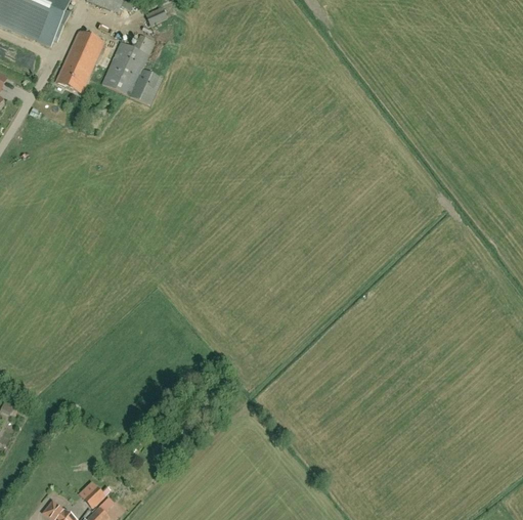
[(0,22),(51,45),(53,40),(56,42),(70,12),(67,10),(71,0),(0,0),(0,22)]
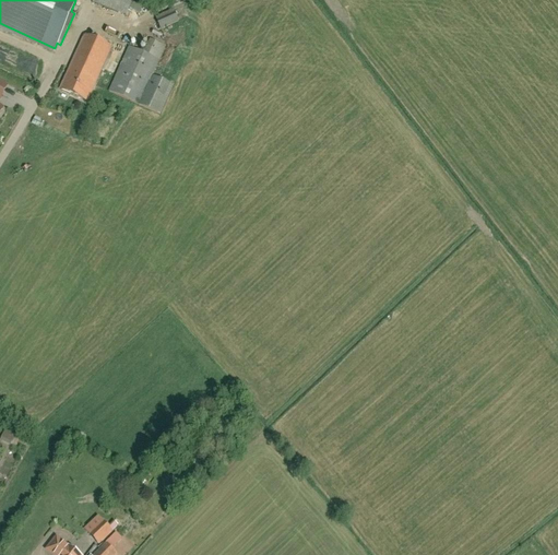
[(95,0),(125,13),(129,0),(95,0)]
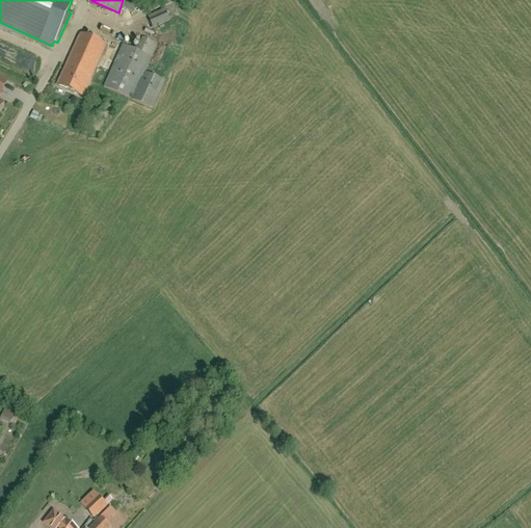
[(152,24),(168,17),(164,7),(148,15),(152,24)]
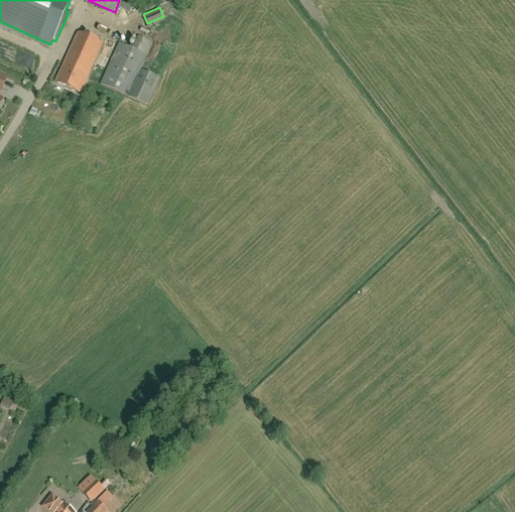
[(78,29),(54,79),(79,90),(102,40),(78,29)]
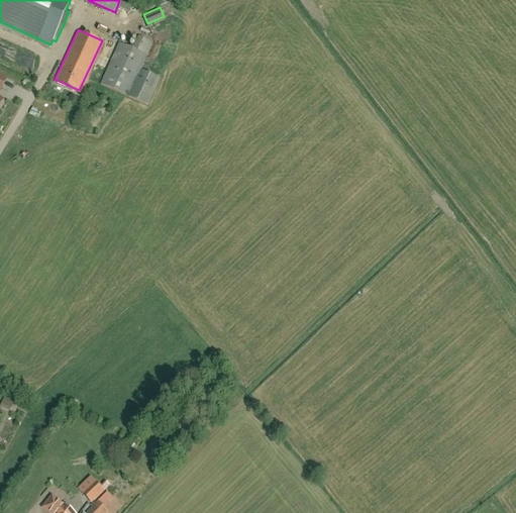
[(144,101),(157,75),(139,67),(151,39),(137,33),(132,46),(117,39),(99,81),(144,101)]
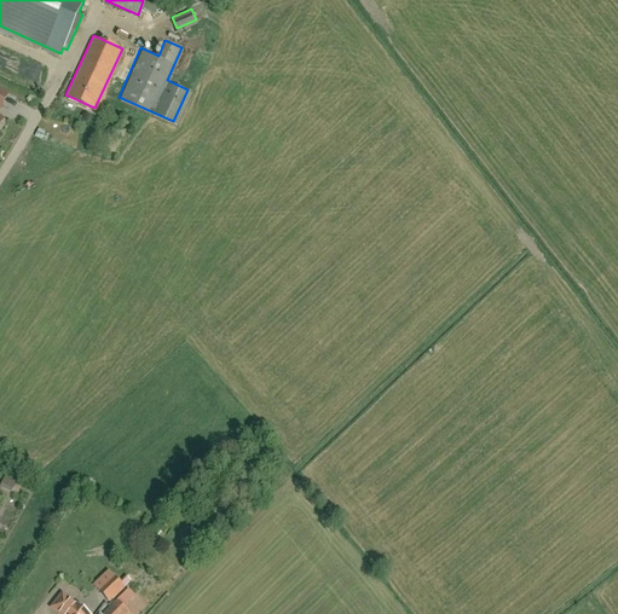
[(249,458),(244,463),(250,470),(255,465),(249,458)]
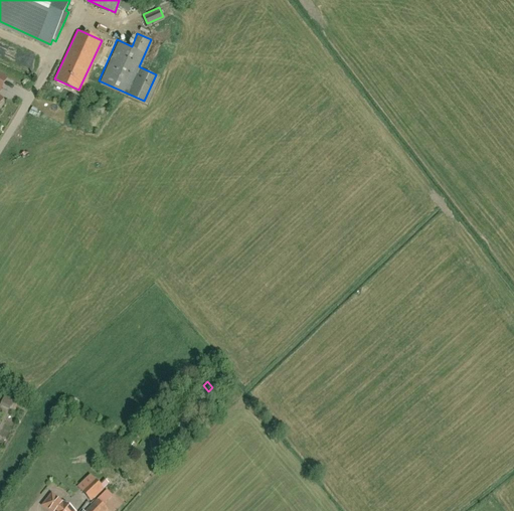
[(0,402),(6,405),(10,396),(1,392),(0,394),(0,402)]
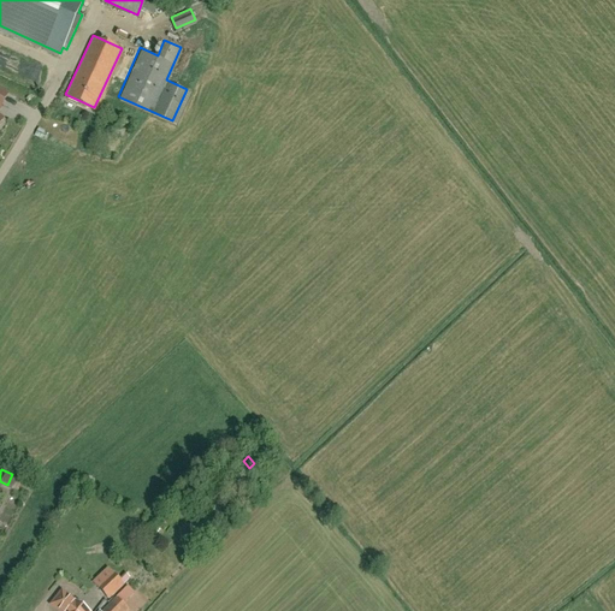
[(108,597),(124,582),(111,569),(95,583),(108,597)]
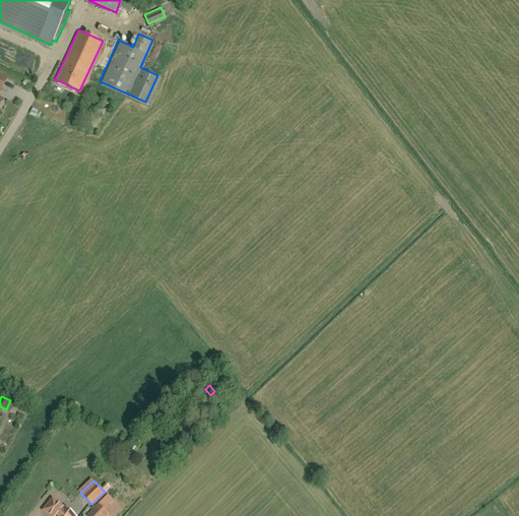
[(103,515),(108,512),(103,508),(112,499),(107,494),(98,503),(96,502),(85,514),(83,513),(79,515),(103,515)]
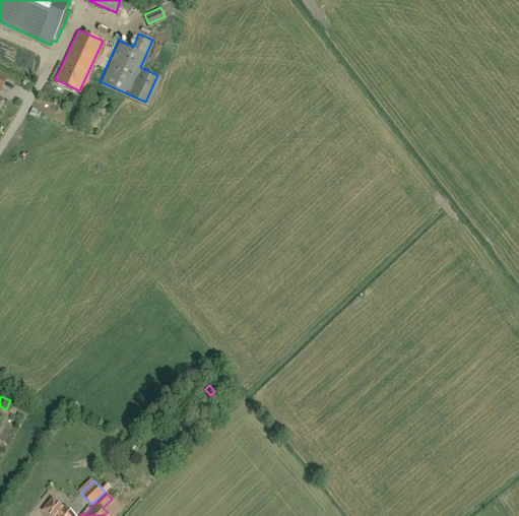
[(72,515),(74,514),(63,505),(62,506),(51,497),(42,508),(52,515),(72,515)]
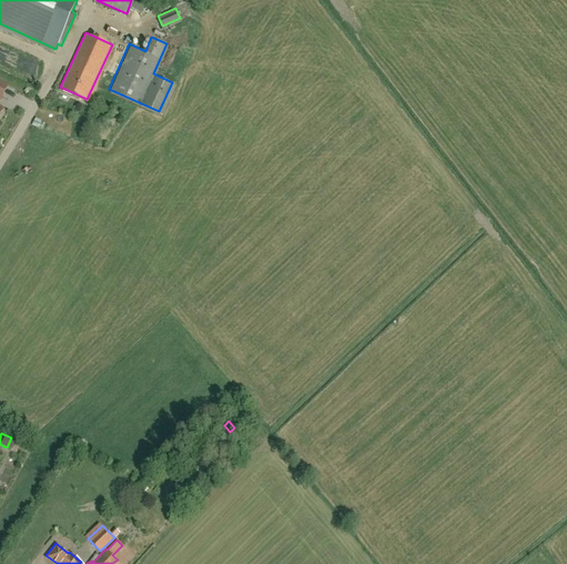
All buildings are outlined.
